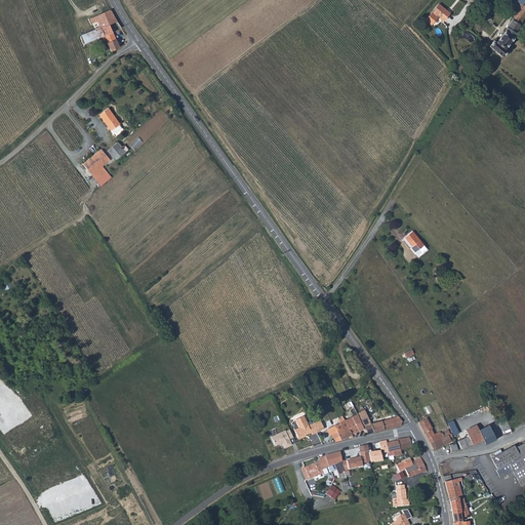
[(493,40),(488,46),(495,51),(501,56),(507,51),(503,49),(517,34),(515,33),(524,17),(524,5),(523,4),(522,5),(514,0),(502,0),(519,10),(505,30),(505,31),(495,42),(493,40)]
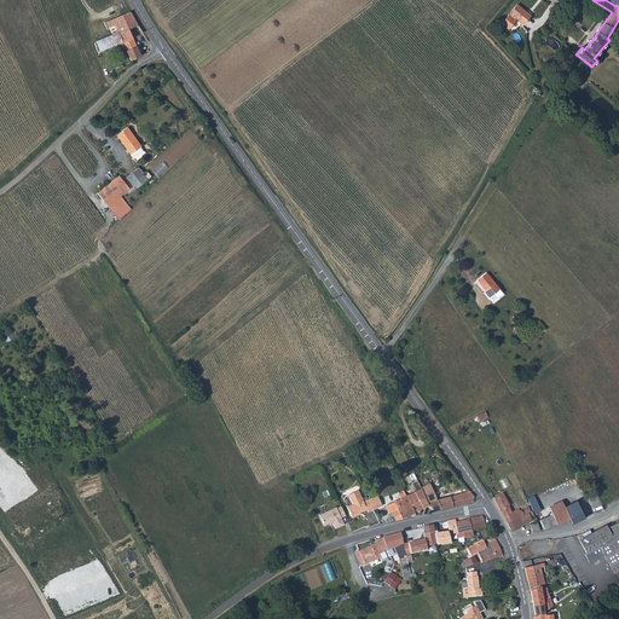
[(508,15),(501,24),(508,30),(515,22),(514,19),(515,18),(522,25),(530,16),(518,5),(509,13),(510,15),(509,16),(508,15)]
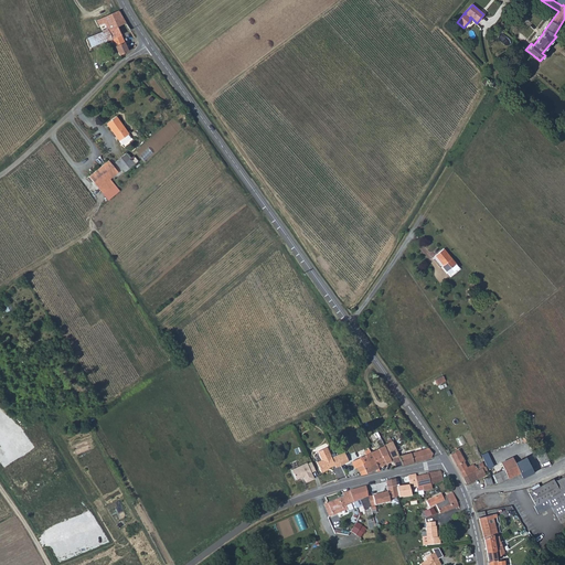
[(103,19),(97,20),(103,32),(118,27),(121,35),(124,34),(131,32),(129,30),(125,21),(119,11),(103,19)]
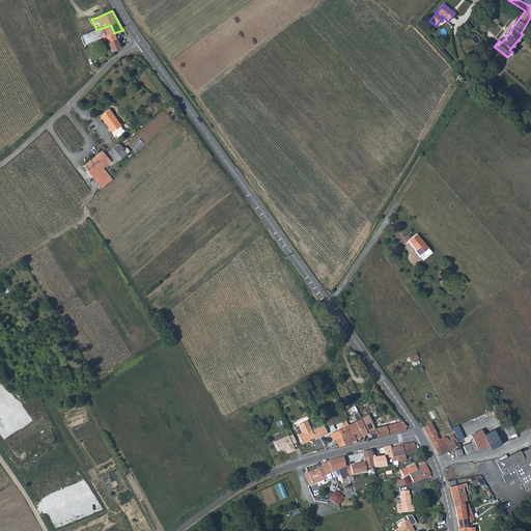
[(84,23),(79,25),(82,33),(87,31),(84,23)]
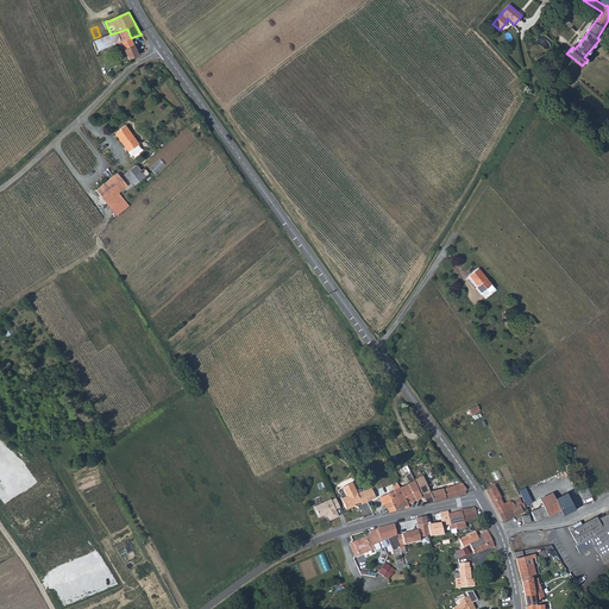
[(127,29),(111,35),(115,45),(121,43),(130,63),(133,60),(133,58),(138,56),(131,38),(127,29)]
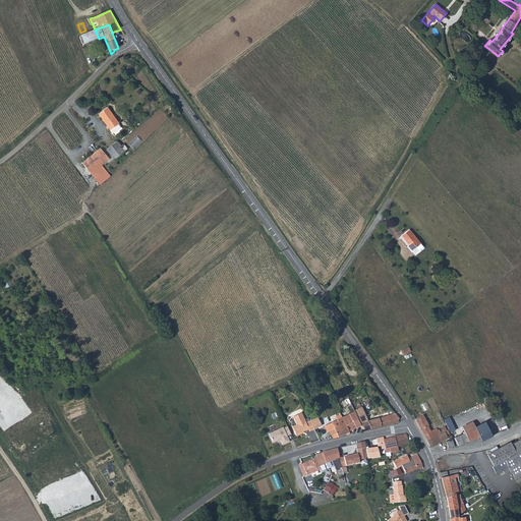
[(84,44),(99,39),(95,30),(81,35),(84,44)]
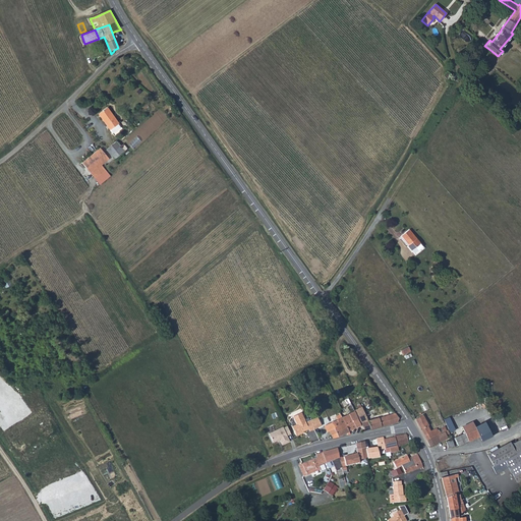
[(118,118),(109,106),(100,113),(116,134),(125,128),(118,118)]
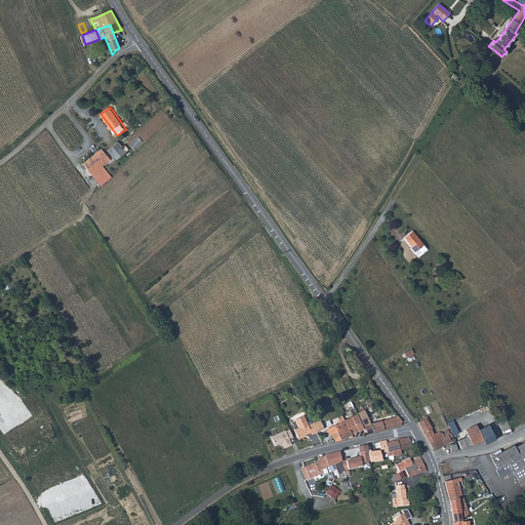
[(124,152),(116,143),(107,151),(104,148),(102,150),(111,161),(113,158),(115,161),(124,152)]
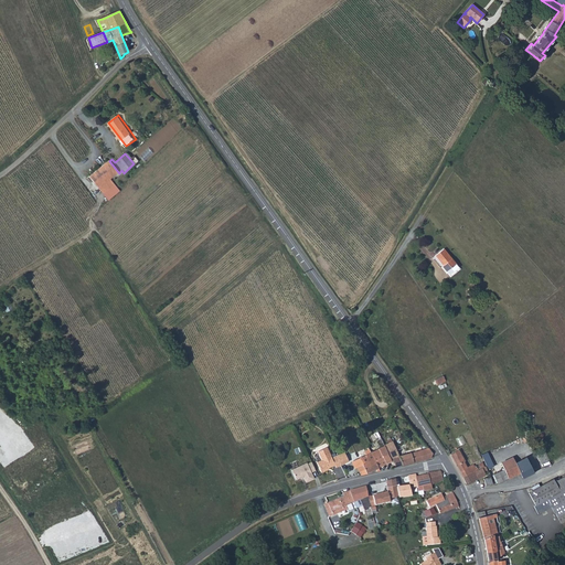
[(119,173),(109,161),(88,178),(103,194),(114,185),(110,181),(119,173)]
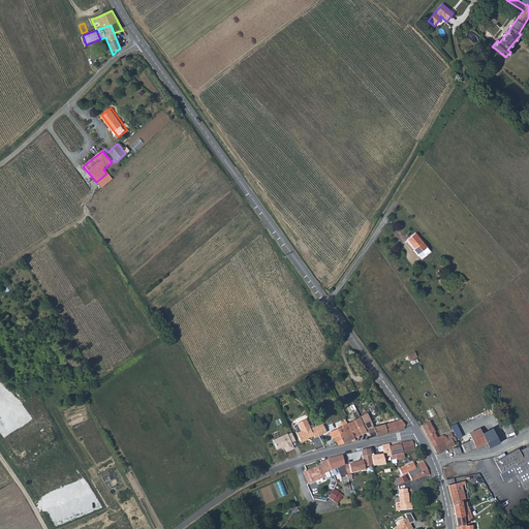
[(430,250),(414,231),(411,235),(427,253),(430,250)]
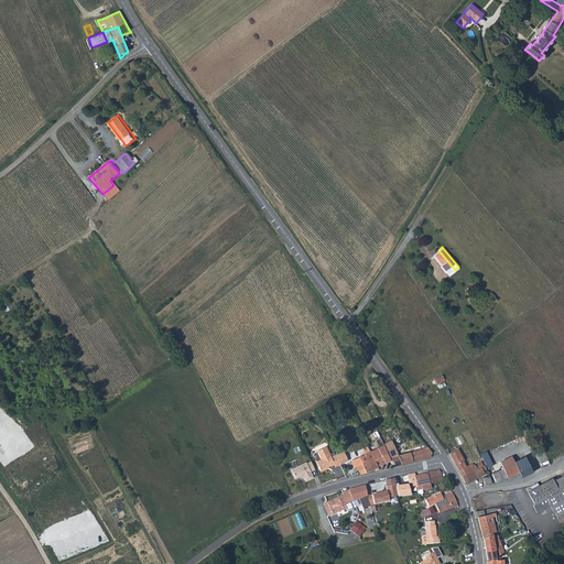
[(441,264),(449,274),(455,270),(438,250),(433,253),(442,263),(441,264)]
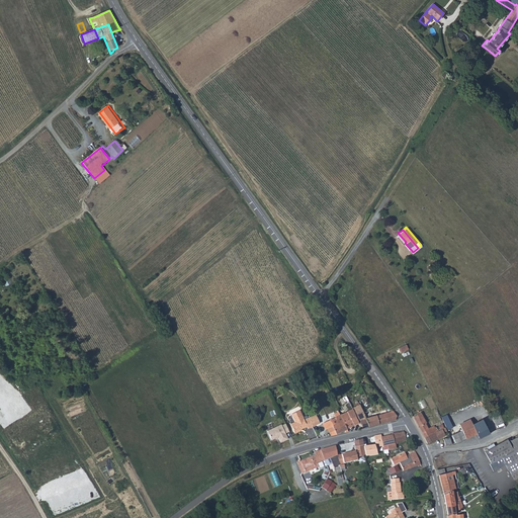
[(401,351),(403,356),(411,352),(408,348),(401,351)]
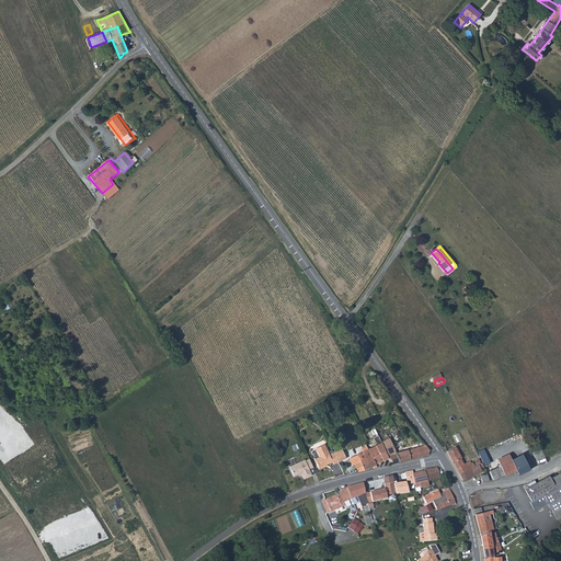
[(392,444),(388,436),(386,437),(387,441),(382,443),(381,443),(389,458),(390,457),(392,464),(400,461),(397,454),(392,444)]
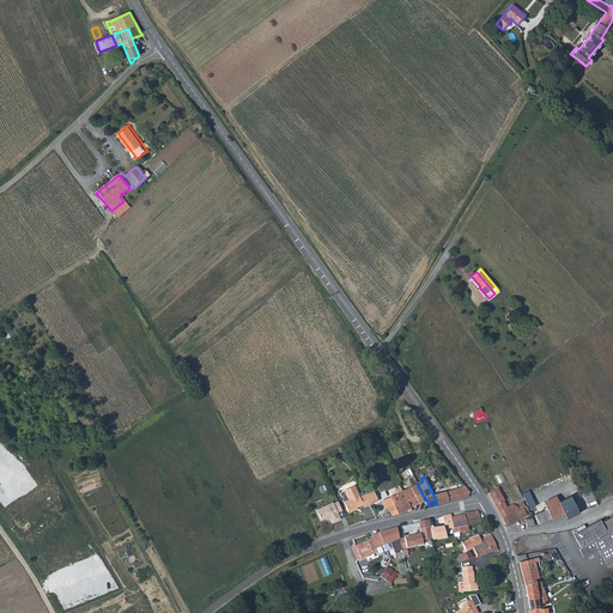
[(418,504),(423,502),(425,501),(417,484),(413,487),(411,484),(408,485),(418,504)]
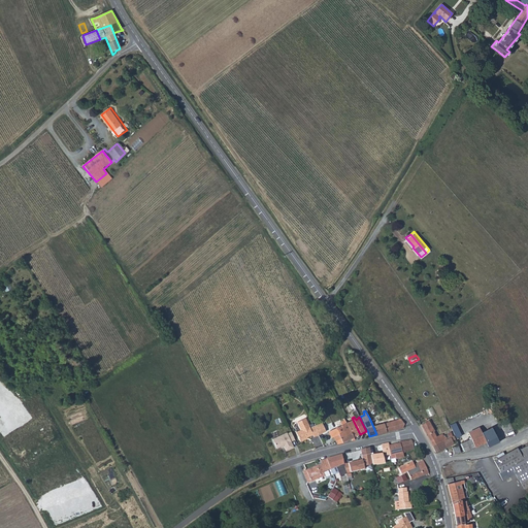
[(314,437),(319,435),(315,426),(310,428),(305,418),(297,422),(301,430),(296,432),(300,441),(305,439),(305,438),(312,434),(314,437)]
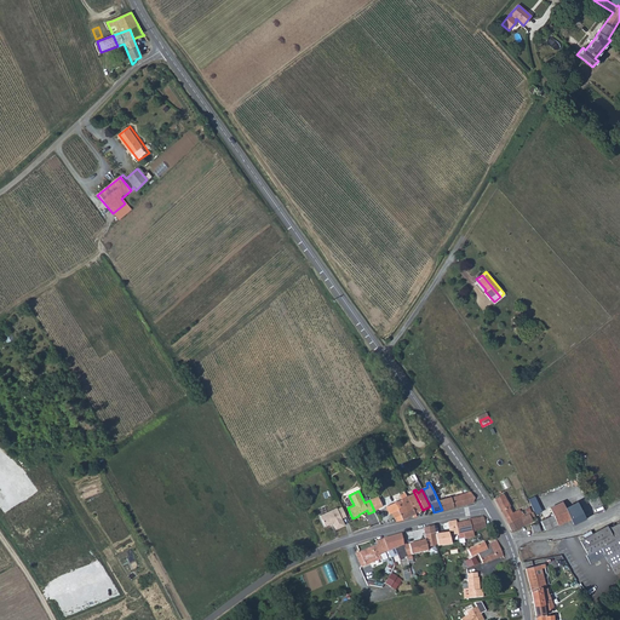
[(413,494),(407,497),(414,514),(420,510),(423,510),(413,491),(411,491),(413,494)]
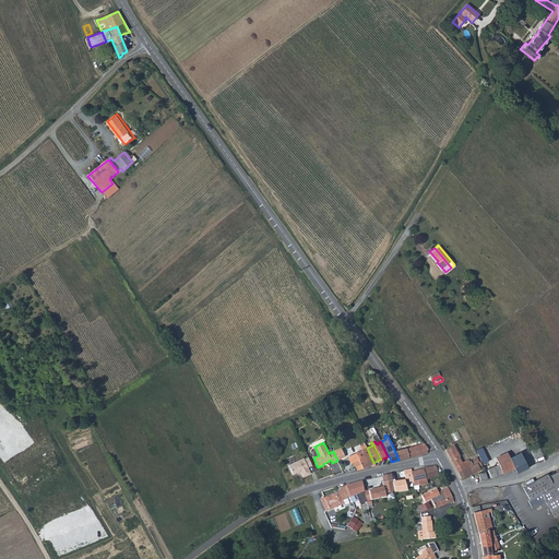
[(359,459),(353,462),(356,470),(357,471),(364,468),(364,467),(372,464),(373,463),(367,448),(363,450),(360,447),(363,445),(361,444),(361,443),(357,445),(357,448),(355,450),(356,453),(359,459)]
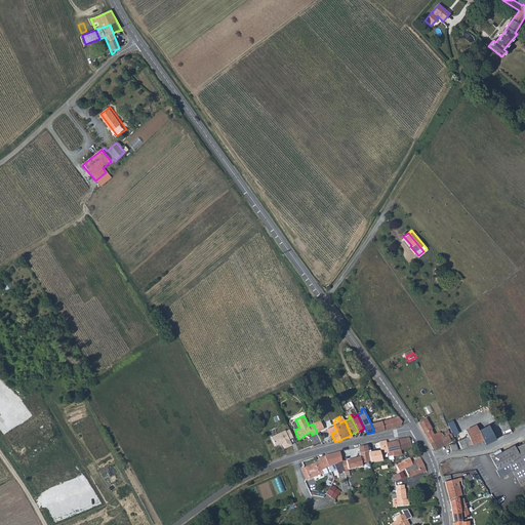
[(399,416),(382,420),(386,429),(400,426),(402,420),(399,416)]
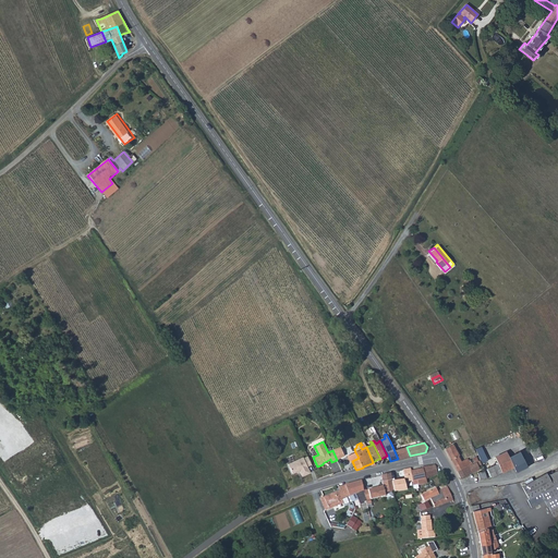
[(461,478),(481,470),(480,469),(478,466),(482,464),(480,461),(478,461),(475,463),(473,463),(472,462),(470,463),(468,459),(461,461),(459,456),(460,456),(453,445),(445,449),(450,458),(461,478)]
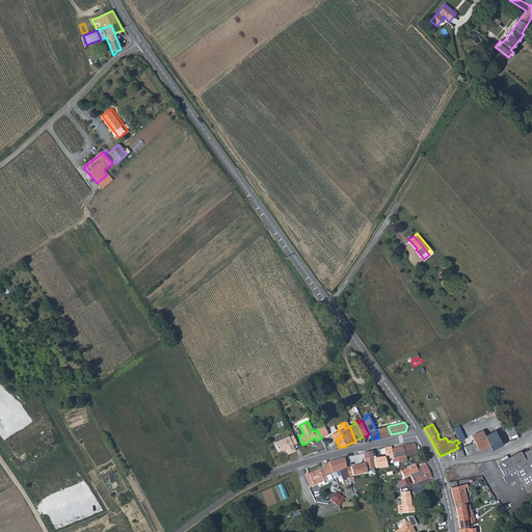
[(379,437),(391,434),(388,426),(376,430),(379,437)]
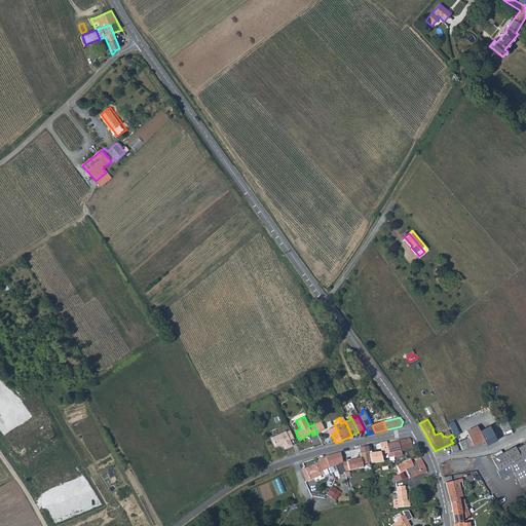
[(488,426),(487,425),(479,429),(480,431),(470,437),(474,446),(485,440),(496,435),(497,435),(493,426),(492,424),(488,426)]
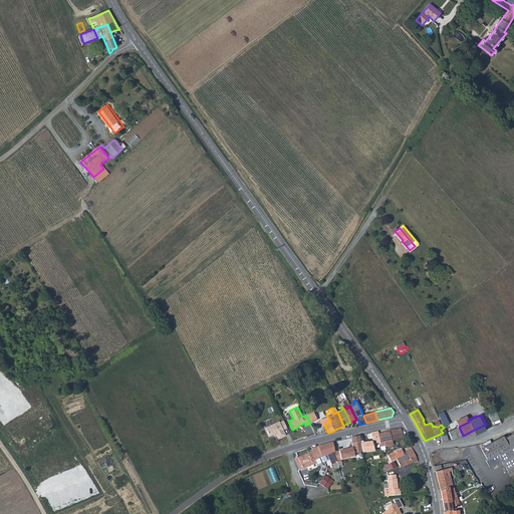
[(469,422),(468,420),(466,416),(456,421),(459,427),(469,422)]
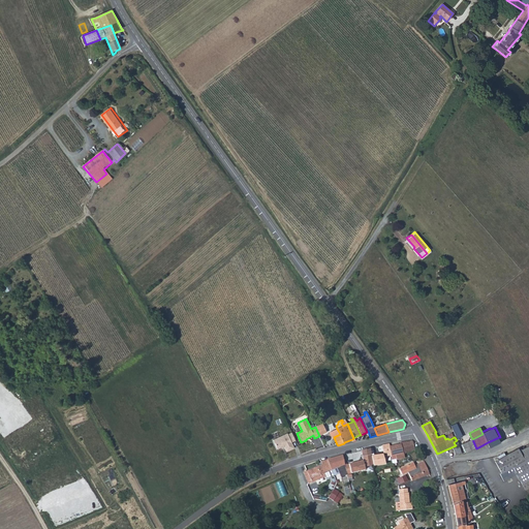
[(337,429),(331,431),(334,437),(340,434),(337,429)]
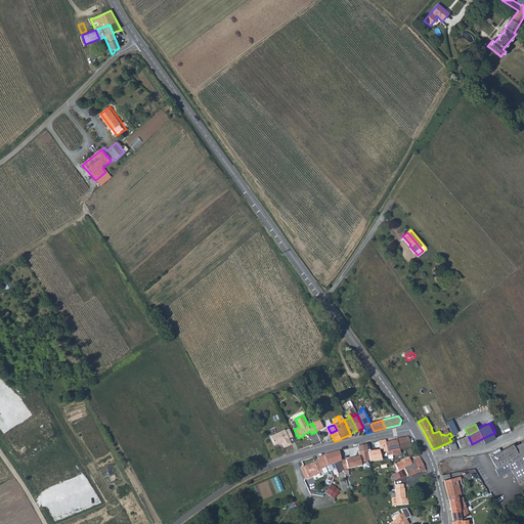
[(290,438),(294,437),(290,429),(286,430),(271,436),(275,445),(281,442),(285,447),(292,444),(290,438)]
